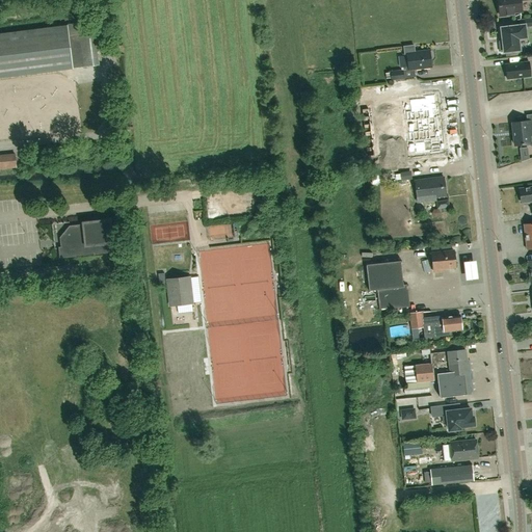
[(498,0),(500,16),(513,15),(513,12),(522,11),(521,1),(526,0),(498,0)]
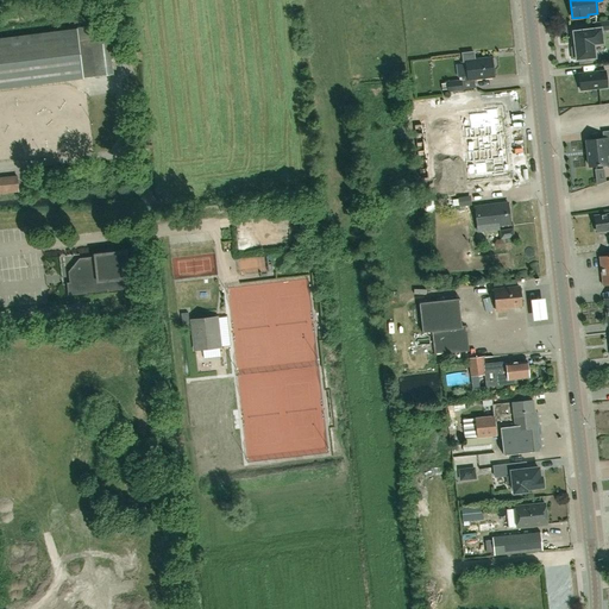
[(596,30),(573,32),(576,48),(572,48),(573,60),(577,60),(579,60),(579,64),(595,62),(595,60),(592,44),(602,43),(601,31),(608,30),(608,20),(595,23),(596,30)]
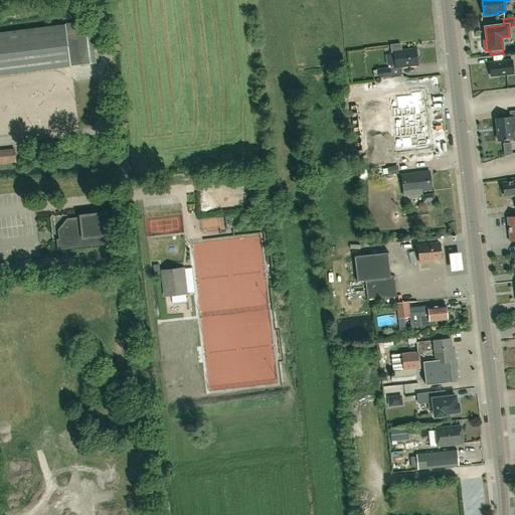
[(0,32),(0,74),(96,63),(92,31),(66,34),(65,24),(0,32)]
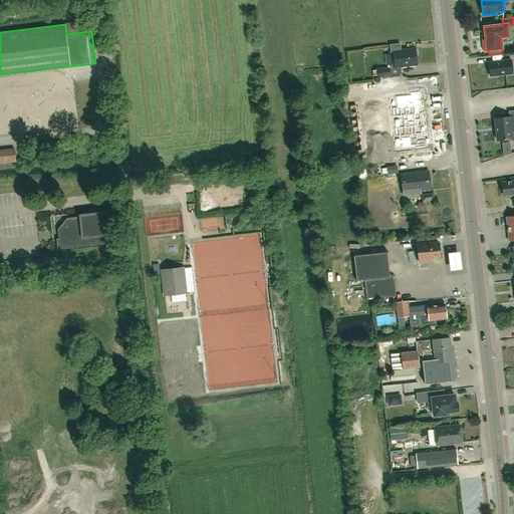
[(390,67),(376,68),(376,70),(372,71),(372,76),(377,76),(377,78),(391,76),(391,75),(402,74),(401,66),(417,64),(416,56),(417,56),(419,54),(418,50),(416,48),(415,49),(415,48),(401,50),(400,45),(400,44),(390,45),(390,46),(391,54),(384,54),(387,65),(390,65),(390,67)]
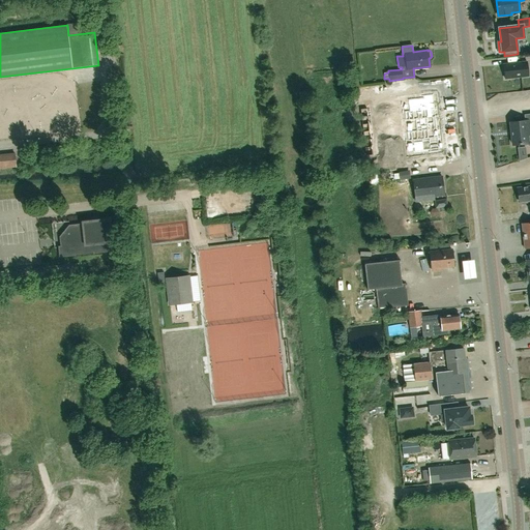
[(505,79),(528,76),(527,62),(504,65),(505,79)]
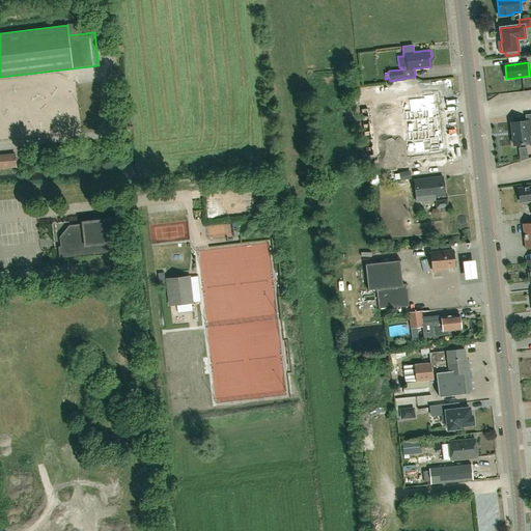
[(366,94),(365,101),(375,103),(376,96),(366,94)]
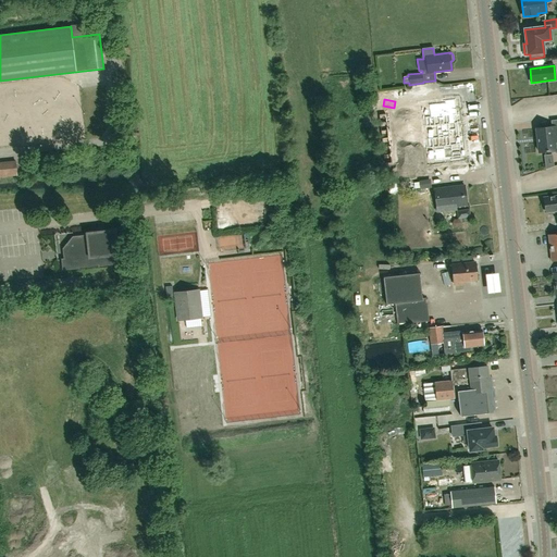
[(428,119),(422,119),(423,130),(433,128),(434,141),(424,143),(425,152),(431,151),(432,162),(448,161),(448,163),(457,162),(456,147),(452,148),(450,139),(455,139),(454,126),(449,126),(448,119),(453,118),(452,102),(443,103),(443,106),(426,108),(428,119)]
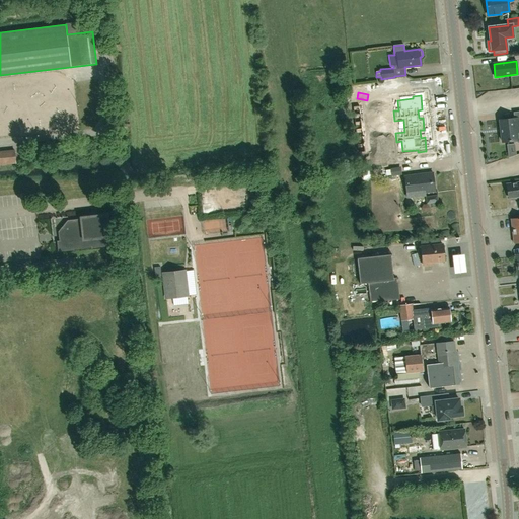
[(367,106),(358,108),(360,117),(369,114),(367,106)]
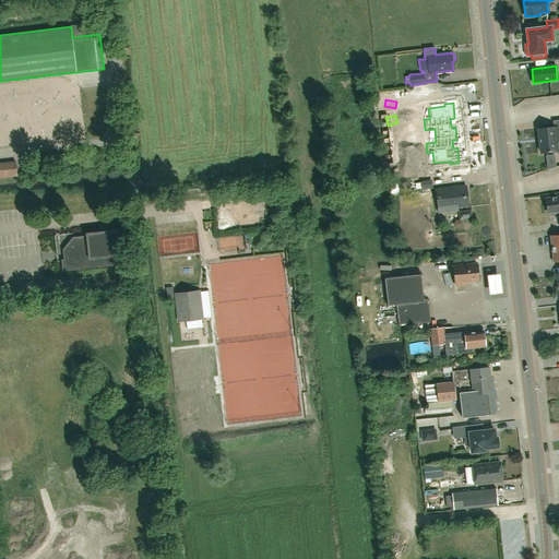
[(558,120),(552,121),(554,128),(538,129),(540,153),(556,152),(556,154),(558,153),(558,120)]
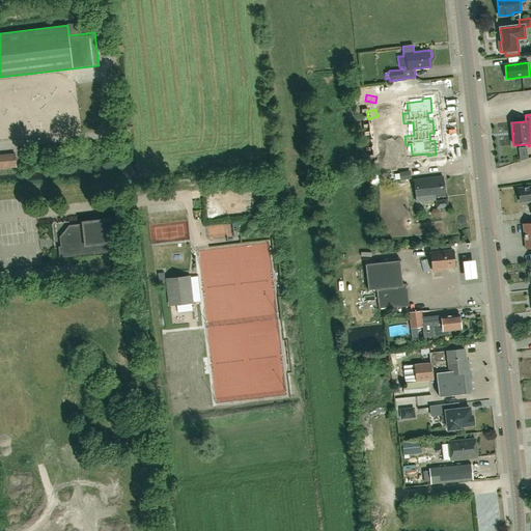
[(0,168),(17,167),(16,155),(0,156),(0,168)]
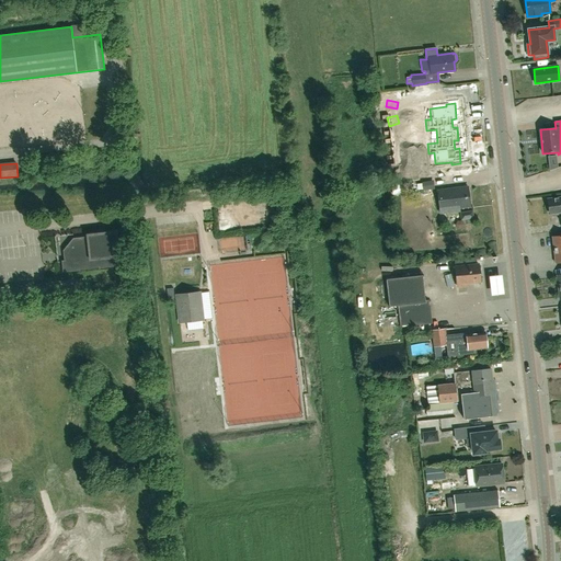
[(459,207),(470,206),(468,186),(437,190),(439,213),(459,210),(459,207)]
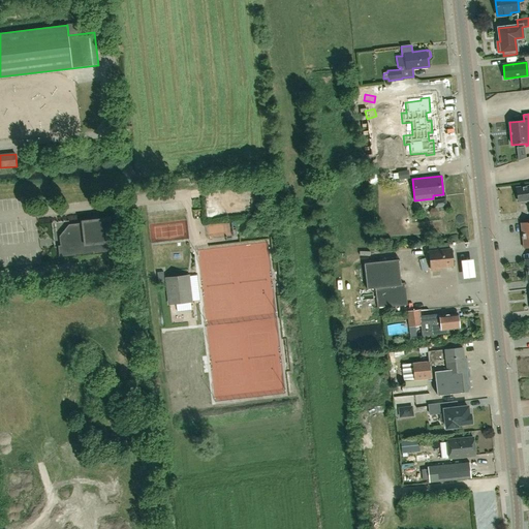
[(528,186),(517,188),(519,201),(528,200),(528,186)]
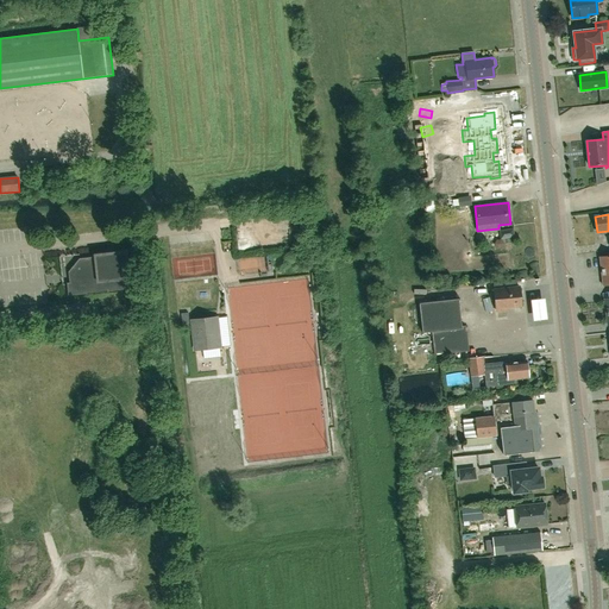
[(130,278),(126,251),(94,255),(94,257),(79,258),(68,272),(69,283),(67,283),(68,296),(129,289),(127,278),(130,278)]
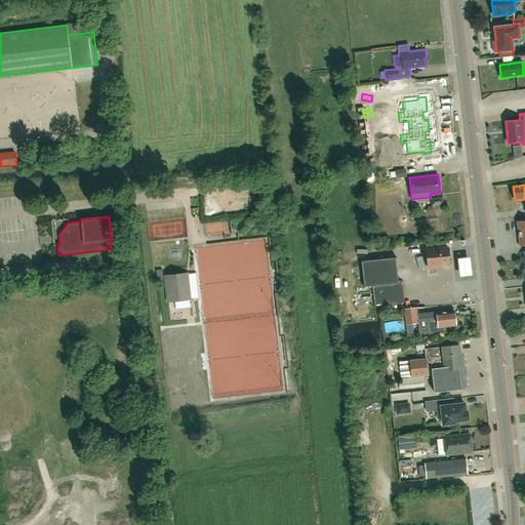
[(207,224),(207,234),(233,233),(233,223),(207,224)]
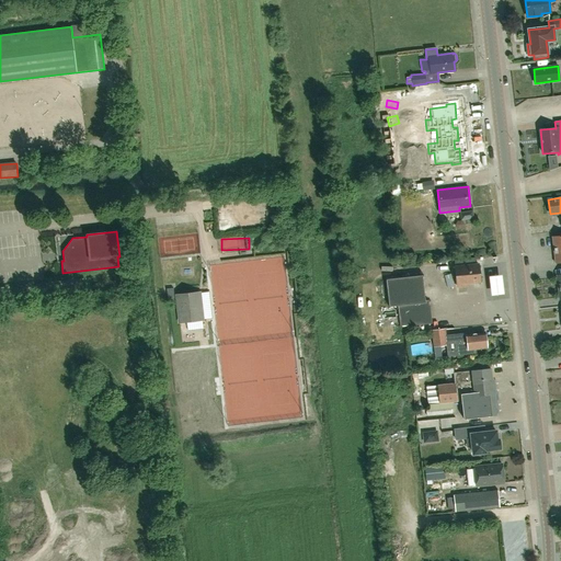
[(467,283),(480,282),(479,264),(455,266),(457,286),(468,285),(467,283)]
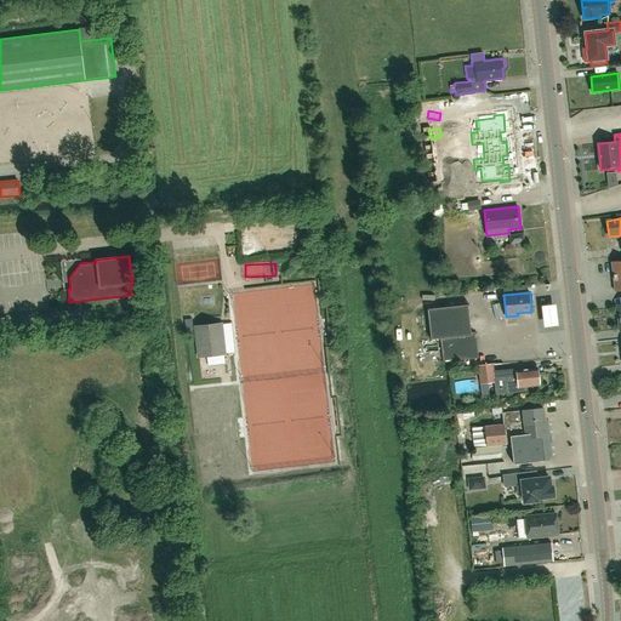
[(443,360),(477,357),(474,332),(471,332),(468,305),(427,308),(431,340),(440,339),(443,360)]
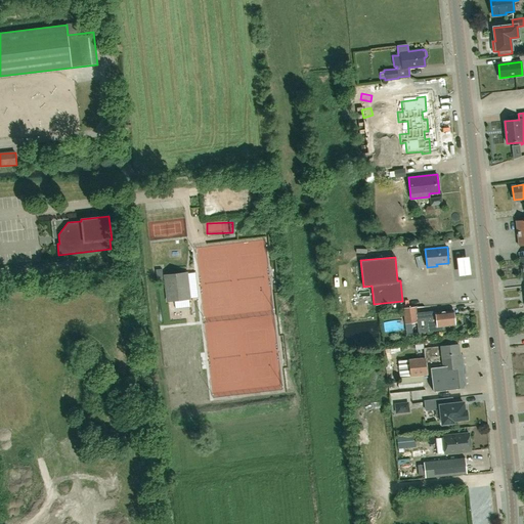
[(469,257),(456,258),(459,276),(471,275),(469,257)]
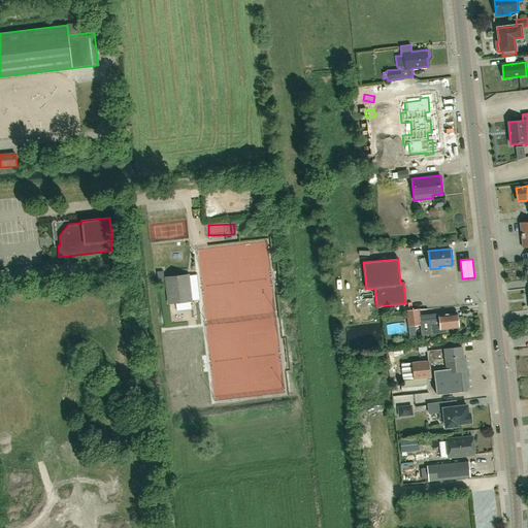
[(188,275),(178,276),(166,277),(168,303),(190,301),(188,275)]
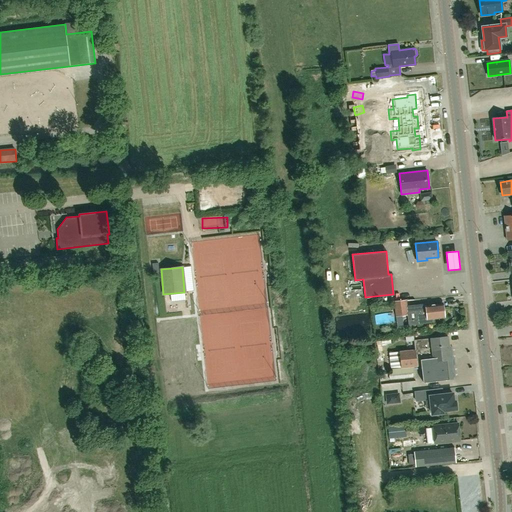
[(396,316),(408,315),(406,299),(394,301),(396,316)]
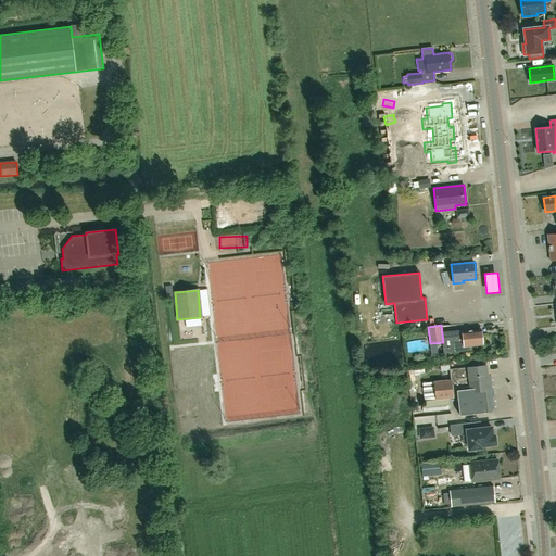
[(471,345),(482,344),(481,329),(469,331),(469,329),(452,331),(454,351),(472,349),(471,345)]
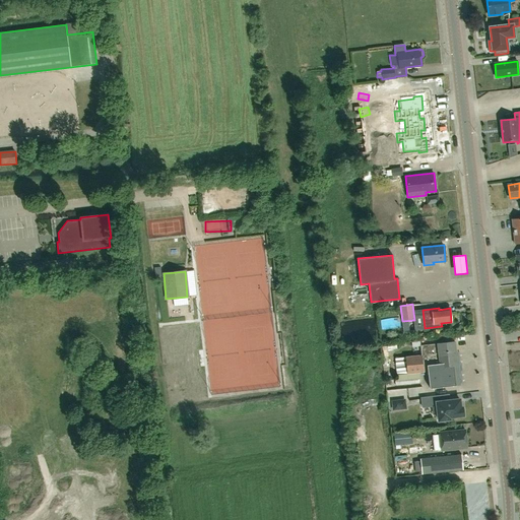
[(425,373),(424,366),(428,366),(431,390),(460,386),(455,342),(437,344),(437,345),(420,346),(421,355),(395,359),(397,376),(398,380),(395,381),(395,385),(419,383),(418,373),(425,373)]
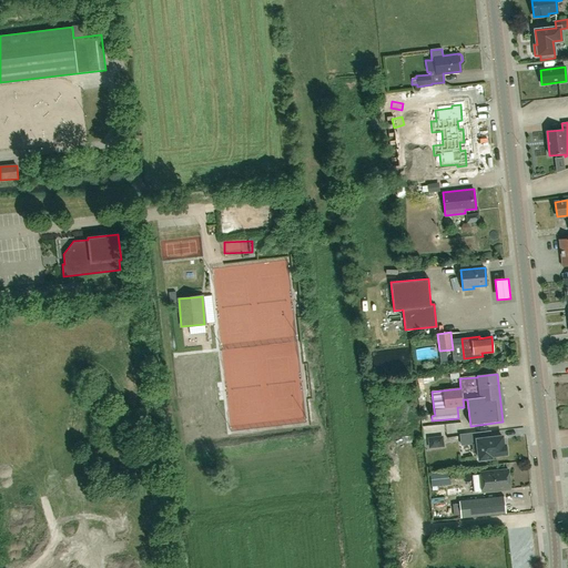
[(428,382),(428,377),(417,378),(419,391),(424,389),(424,382),(428,382)]
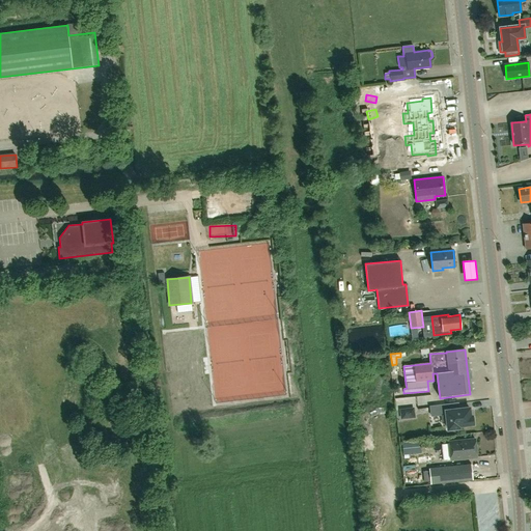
[(447,422),(448,430),(459,428),(459,426),(474,425),(473,417),(471,417),(470,409),(458,410),(457,404),(431,408),(432,415),(442,414),(443,423),(447,422)]
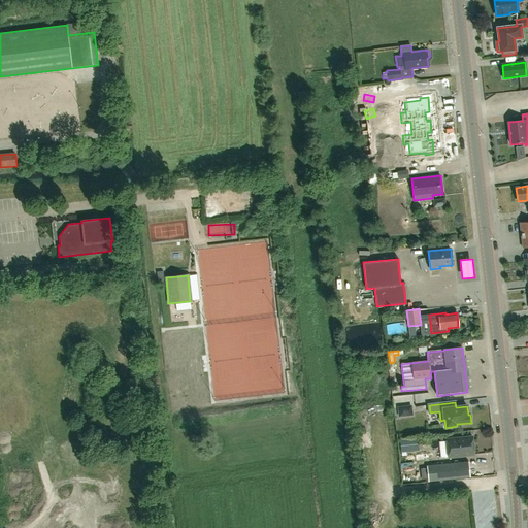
[(413,416),(411,405),(397,407),(398,417),(413,416)]
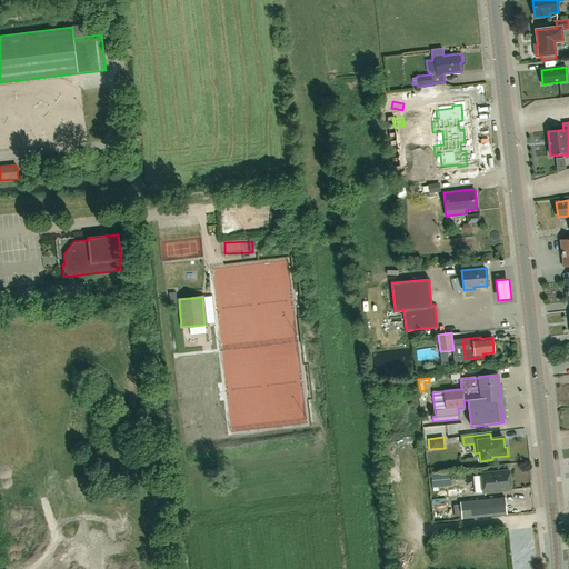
[(481,475),(483,493),(511,490),(509,471),(481,475)]
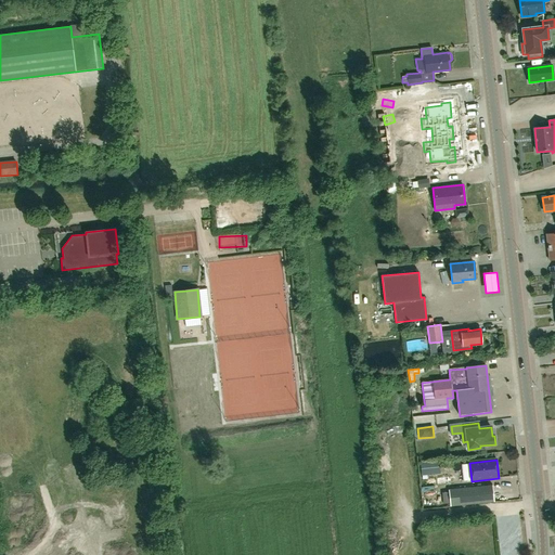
[(444,461),(424,461),(423,476),(444,476),(444,461)]
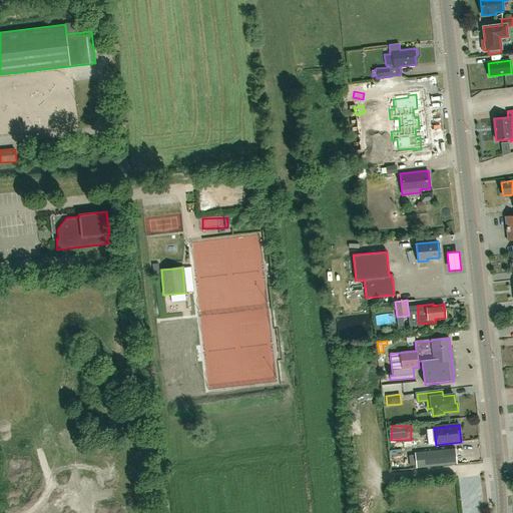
[(416,469),(457,464),(456,449),(415,454),(416,469)]
